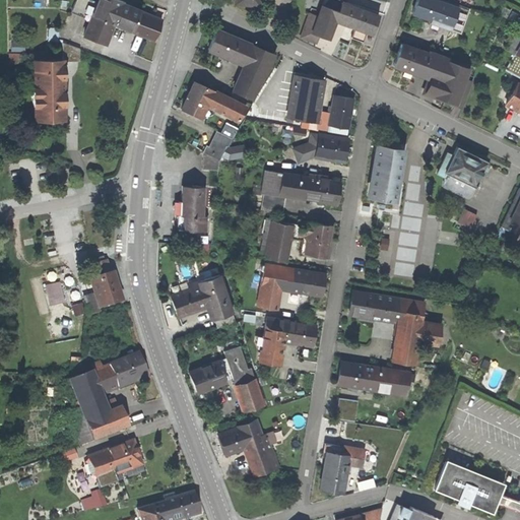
[(87,20),(94,2),(88,0),(76,0),(71,13),(87,20)]
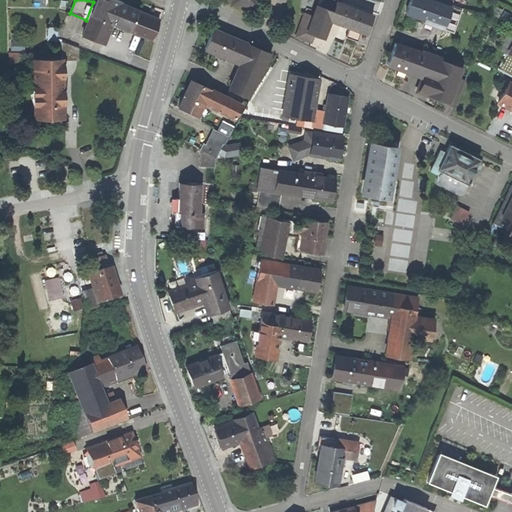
[(122,2),(116,0),(94,0),(93,2),(86,20),(81,35),(105,45),(112,26),(130,33),(151,41),(160,17),(139,9),(122,2)]
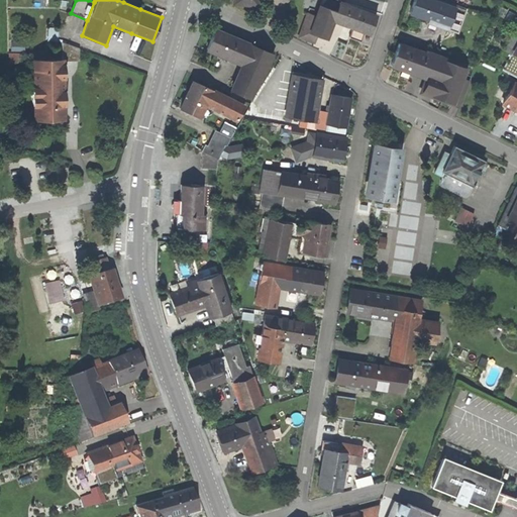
[(376,15),(332,0),(320,0),(319,5),(315,17),(309,33),(327,40),(333,23),(368,35),(376,15)]
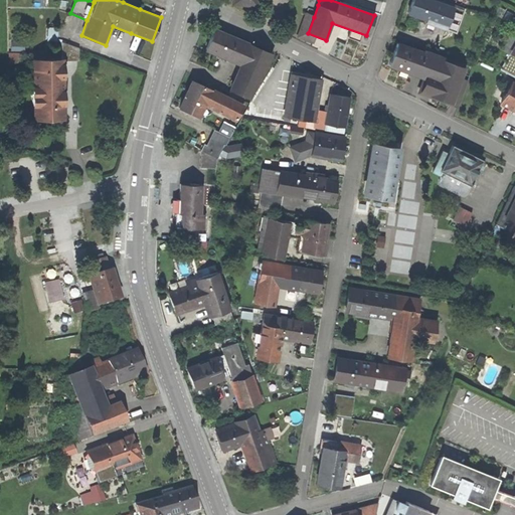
[(408,0),(405,12),(443,25),(450,3),(440,0),(408,0)]
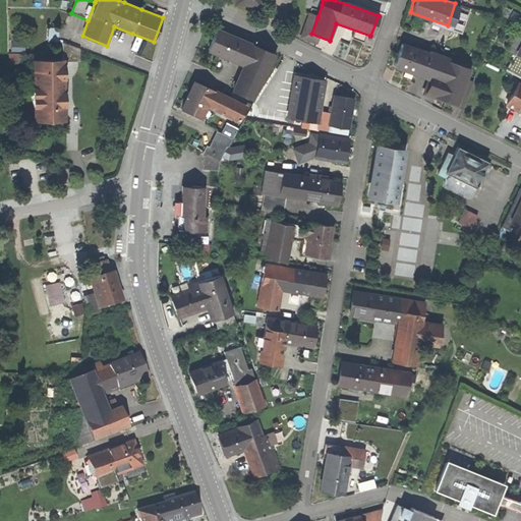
[(57,38),(57,26),(48,26),(48,38),(57,38)]
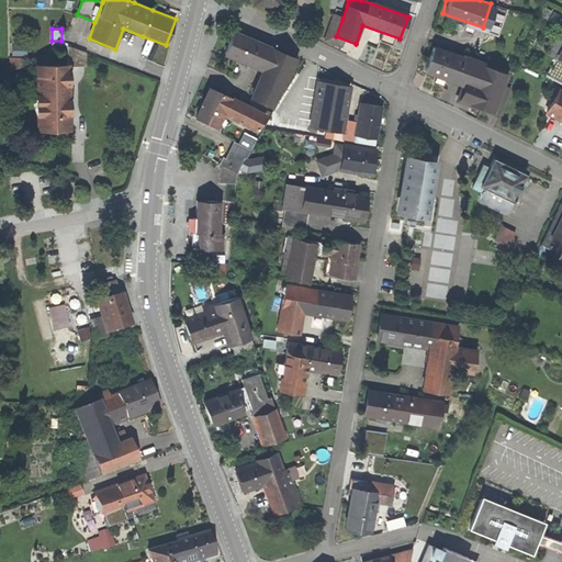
[(271,48),(235,31),(224,55),(260,72),(248,99),(273,110),(296,59),(282,53),(271,48)]
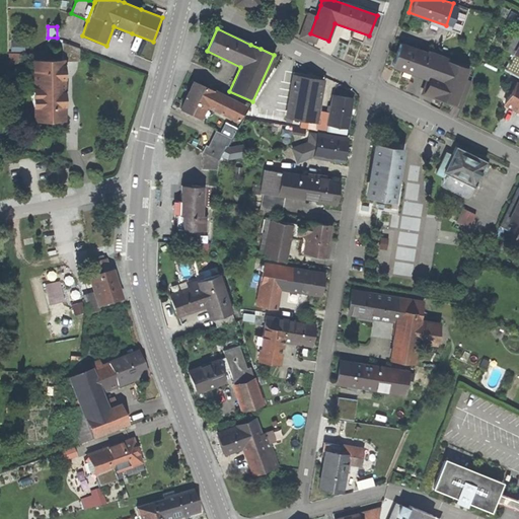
[(447,59),(400,43),(390,68),(427,81),(422,93),(456,105),(469,66),(456,62),(447,59)]
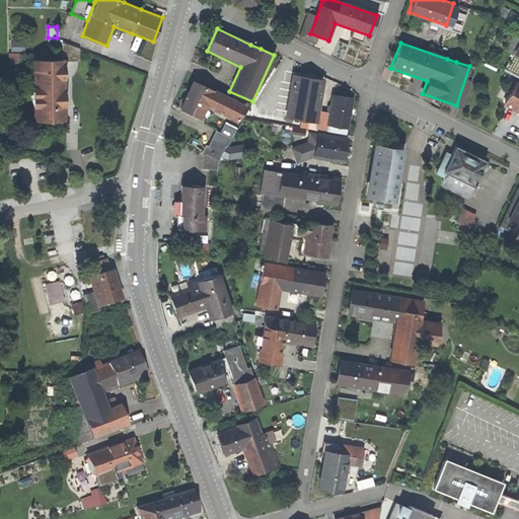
[(8,51),(8,61),(19,61),(18,51),(8,51)]
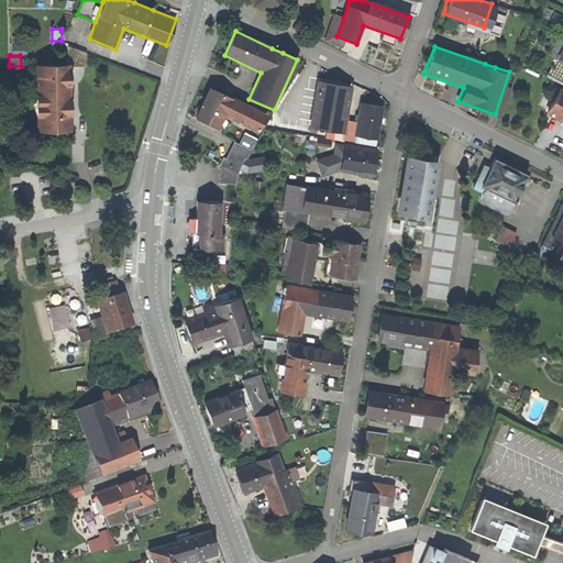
[(70,64),(34,65),(36,132),(72,131),(70,64)]
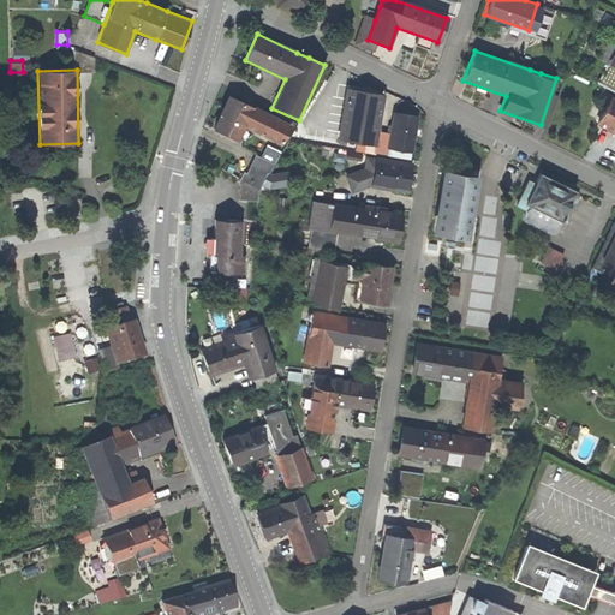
[(338,139),(375,147),(384,95),(347,88),(338,139)]
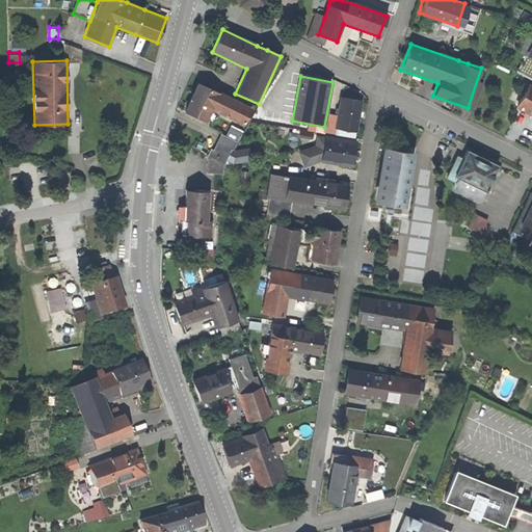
[(198,83),(184,112),(205,123),(211,110),(244,126),(253,108),(220,92),(219,94),(209,88),(198,83)]
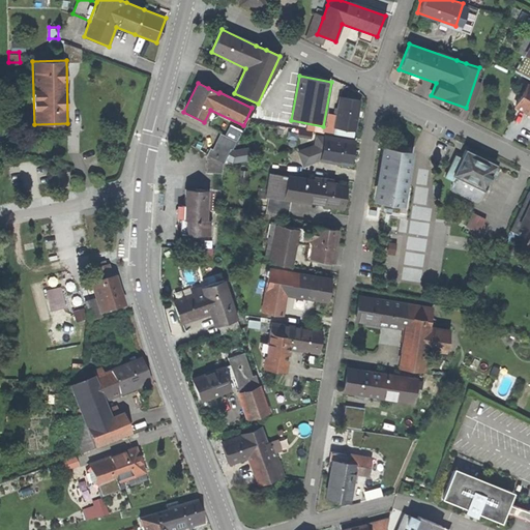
[(512,108),(529,116),(529,89),(522,86),(512,108)]
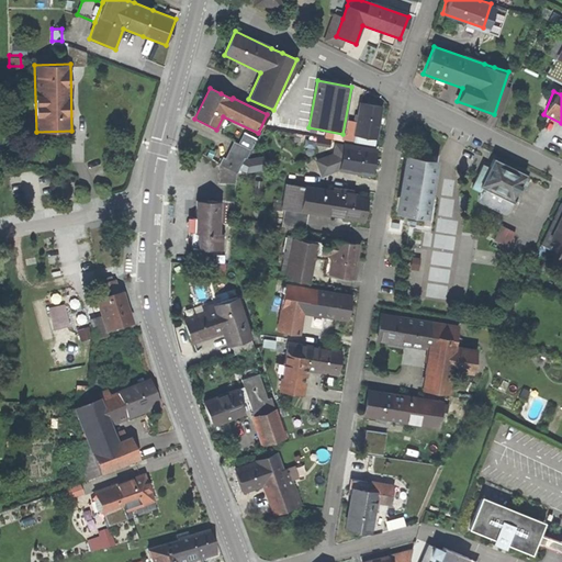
[(382,108),(359,103),(353,135),(377,139),(382,108)]
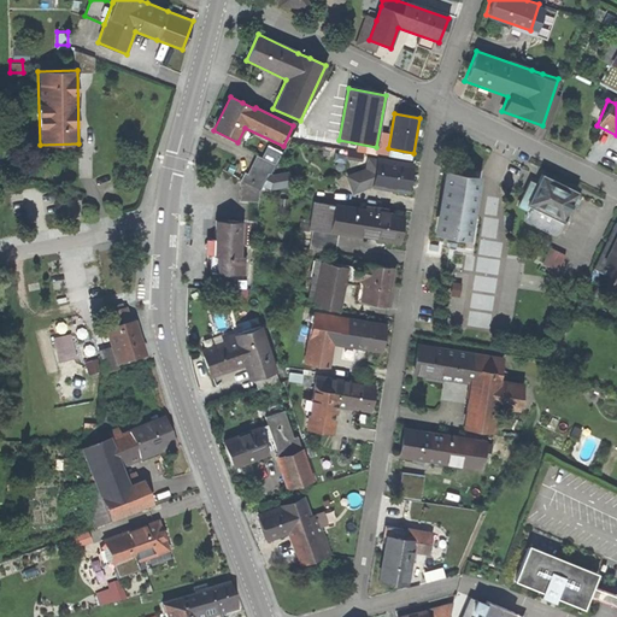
[(257,200),(271,158),(251,151),(238,194),(257,200)]
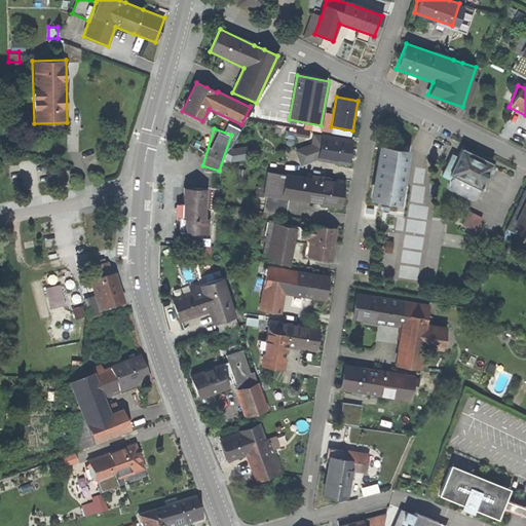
[(300,165),(316,160),(321,135),(313,134),(311,144),(294,151),(300,165)]
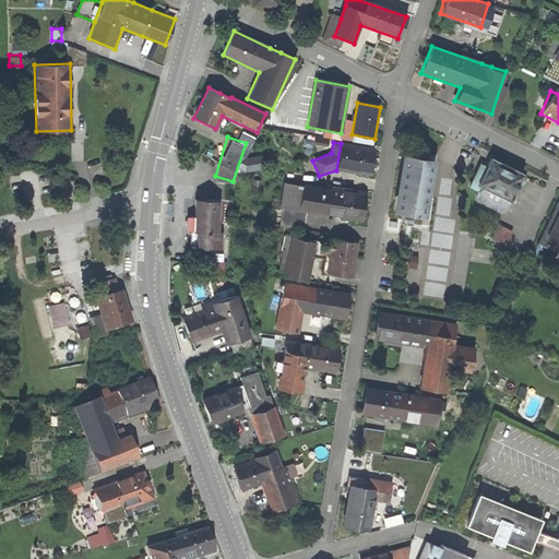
[(336,170),(369,176),(373,149),(341,143),(336,170)]
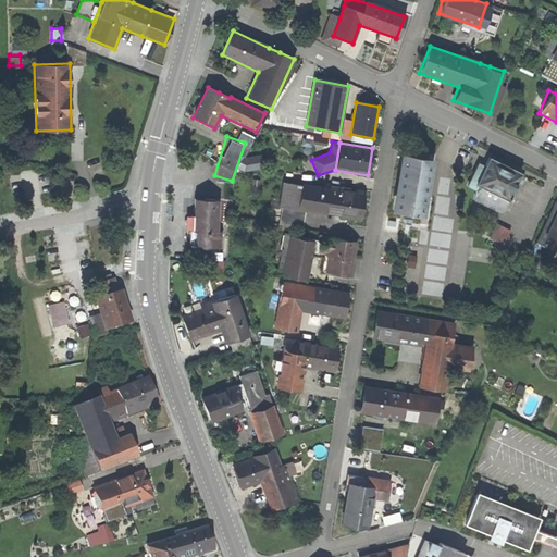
[(246,166),(262,165),(261,151),(244,153),(246,166)]
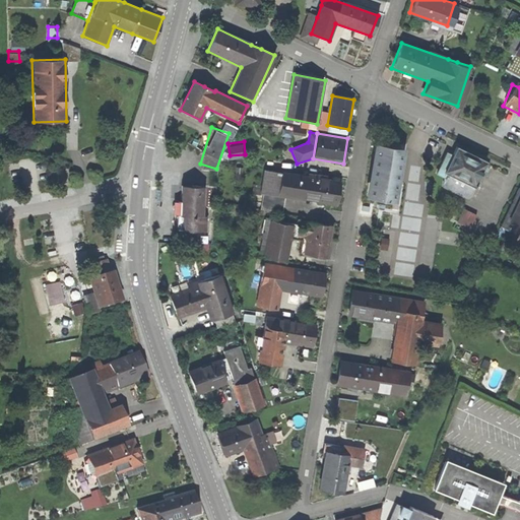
[(366,198),(395,203),(403,148),(374,143),(366,198)]
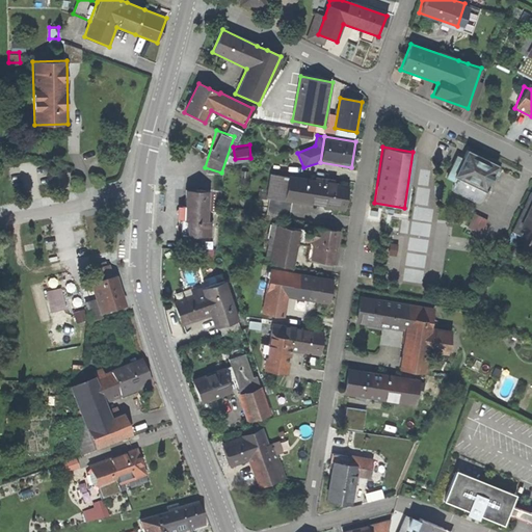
[(498,166),(467,151),(453,177),(484,192),(498,166)]
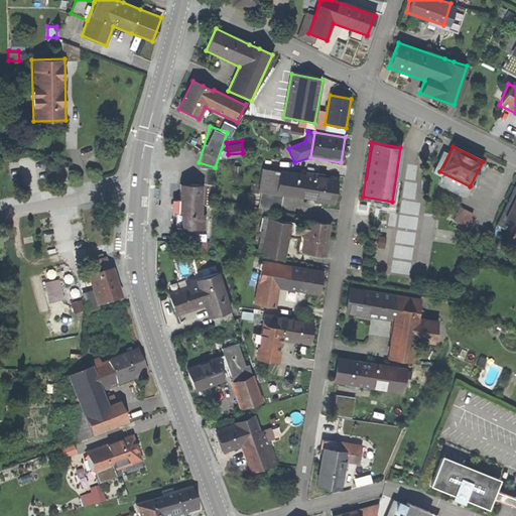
[(396,177),(414,180),(418,161),(399,158),(396,177)]
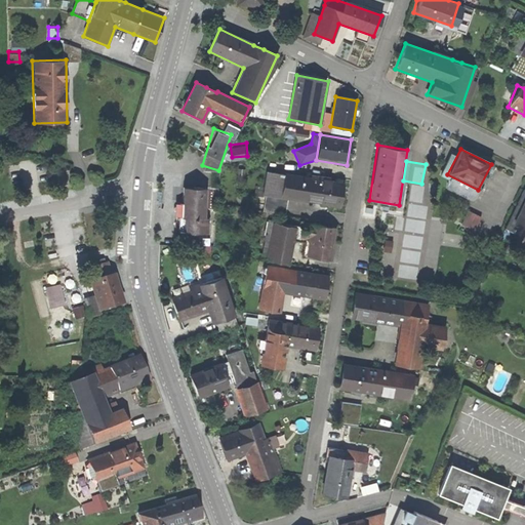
[(281,196),(338,206),(342,182),(285,171),(281,196)]
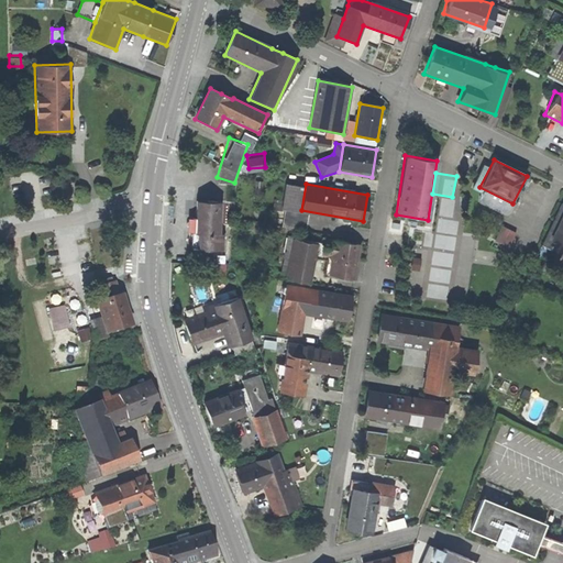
[(221,201),(196,200),(196,211),(195,235),(198,235),(197,250),(223,251),(224,235),(220,234),(221,201)]
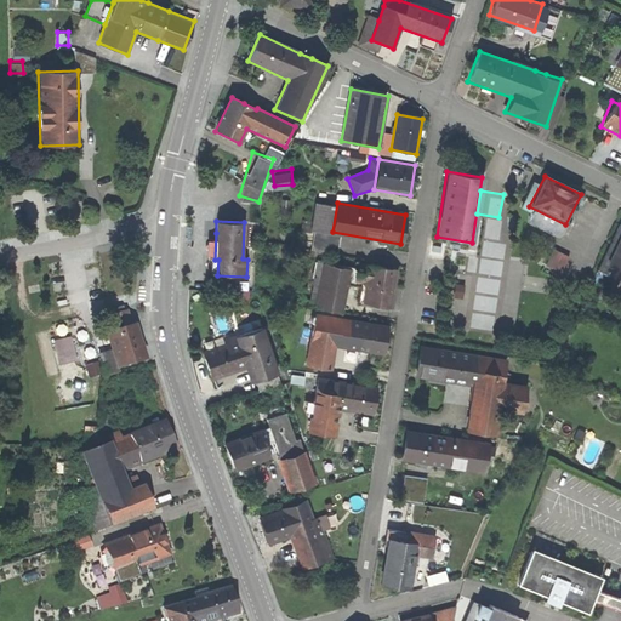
[(620,232),(605,266),(620,272),(620,232)]
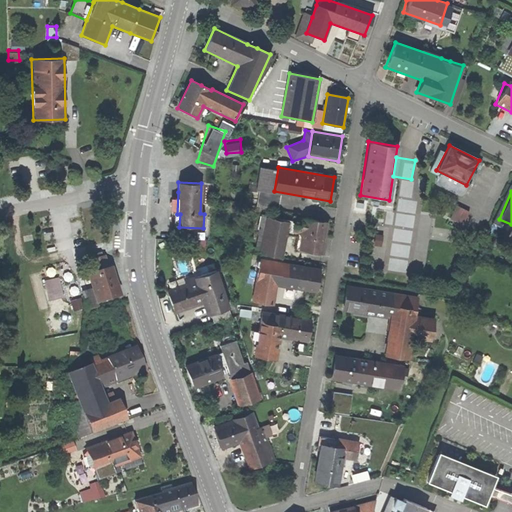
[(449,216),(462,221),(469,207),(456,201),(449,216)]
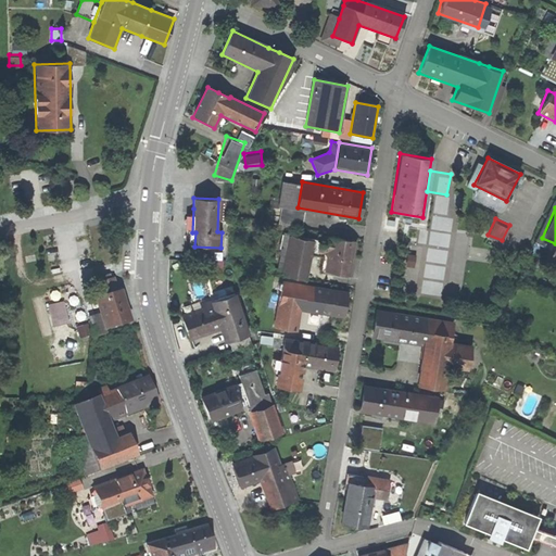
[(452,274),(445,269),(444,280),(442,283),(441,290),(460,292),(467,247),(458,245),(462,240),(456,238),(454,241),(439,231),(451,234),(444,229),(430,227),(430,232),(439,234),(434,241),(443,247),(442,253),(460,255),(462,256),(455,267),(452,274)]
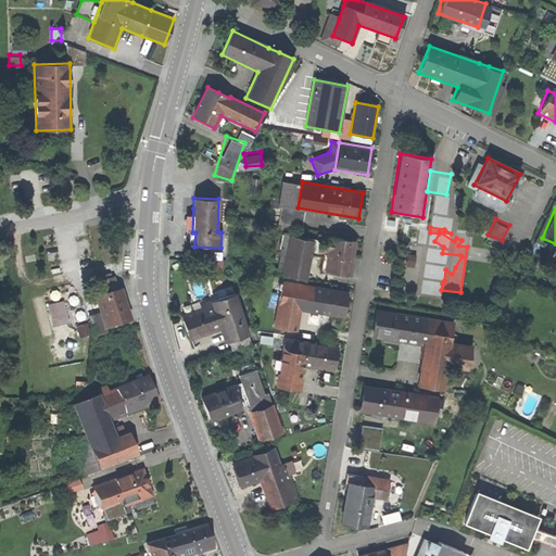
[(314,241),(288,237),(281,277),(306,281),(314,241)]
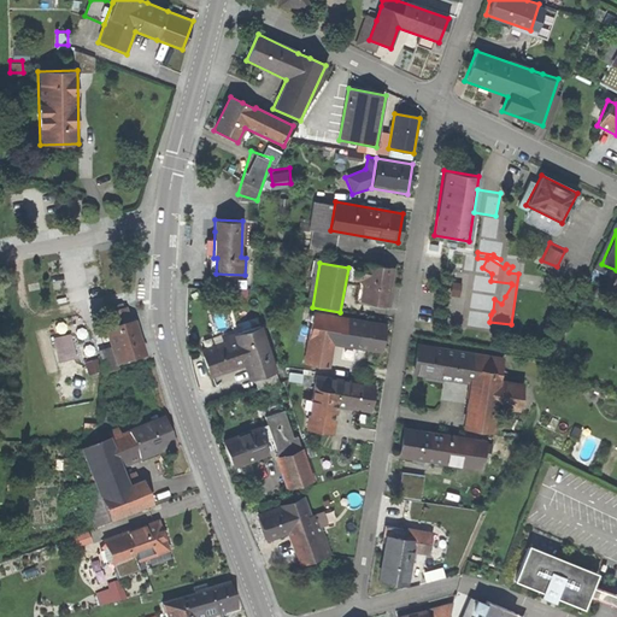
[(359,299),(387,304),(392,269),(364,264),(359,299)]
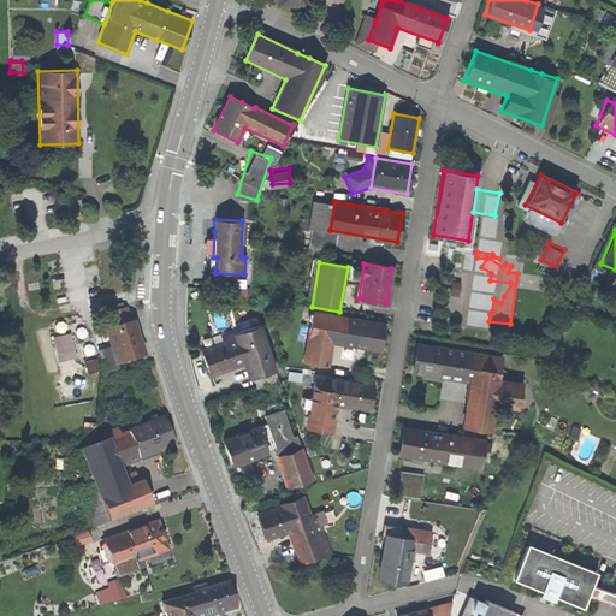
[(112,329),(129,324),(124,309),(107,314),(112,329)]
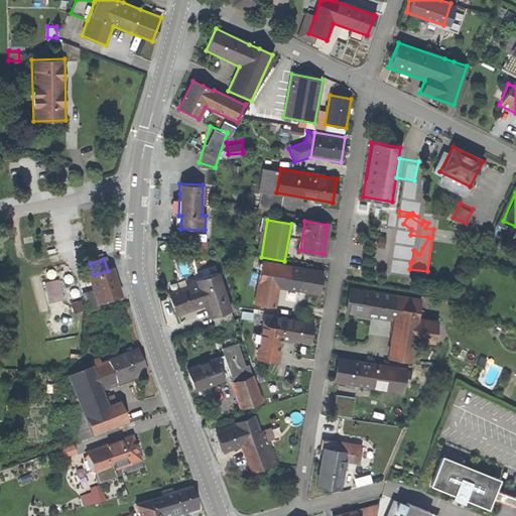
[(323,271),(261,261),(259,275),(257,285),(254,304),(275,308),(278,289),(318,295),(323,271)]
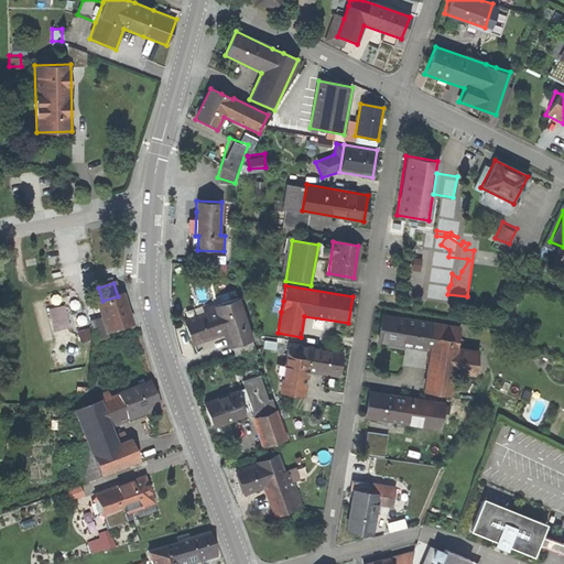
[(130,328),(120,295),(118,296),(102,301),(94,303),(99,320),(104,336),(130,328)]
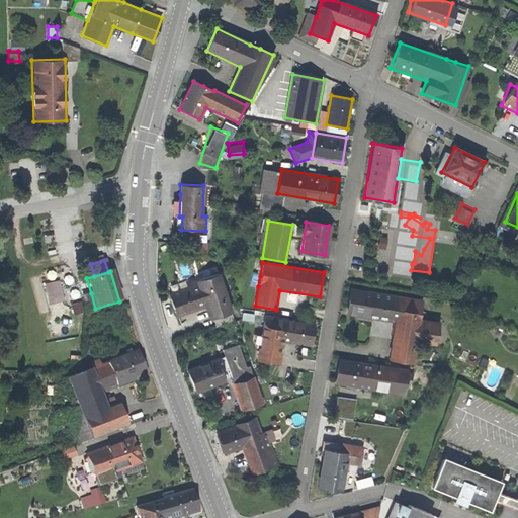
[(196,284),(168,293),(176,318),(204,309),(207,319),(232,311),(220,273),(195,281),(196,284)]
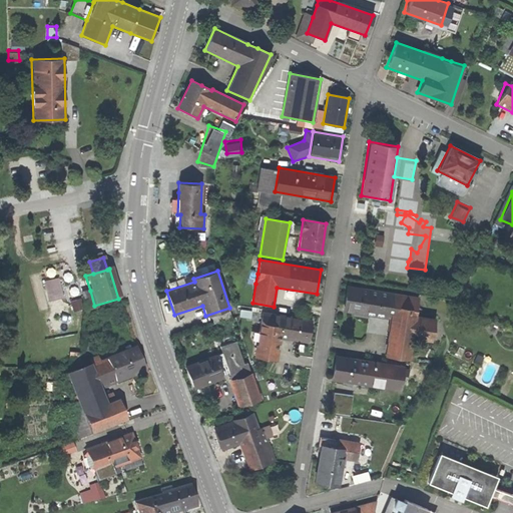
[(57,280),(43,283),(48,302),(62,299),(57,280)]
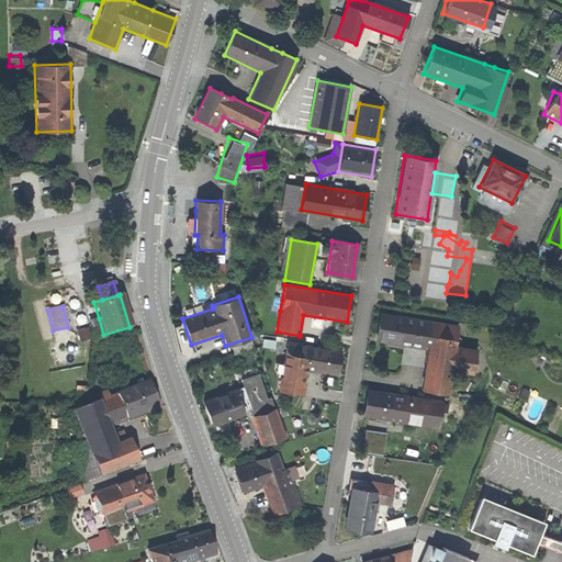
[(458,325),(379,313),(374,340),(426,348),(419,390),(448,393),(451,371),(471,373),(474,349),(454,346),(456,340),(458,325)]
